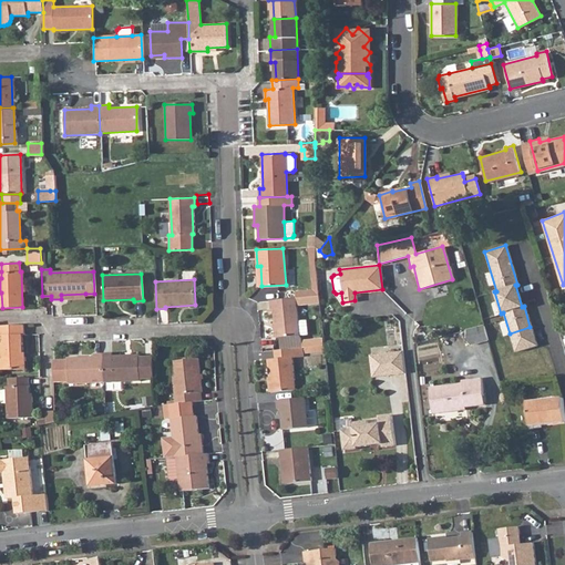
[(268,299),(269,309),(271,309),(275,337),(307,334),(306,319),(297,320),(296,304),(295,297),(268,299)]
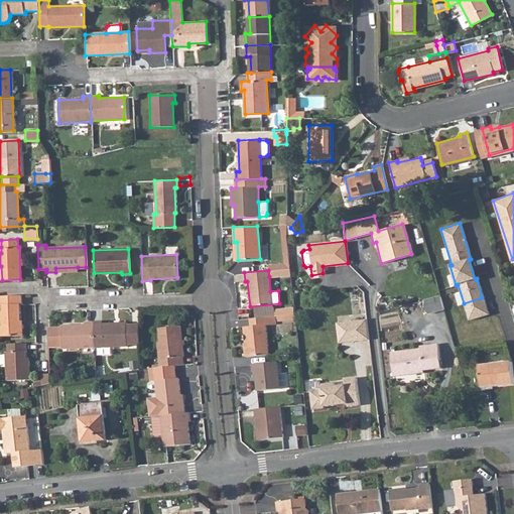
[(0,337),(22,336),(22,325),(20,325),(20,319),(19,303),(21,303),(21,294),(0,295),(0,337)]
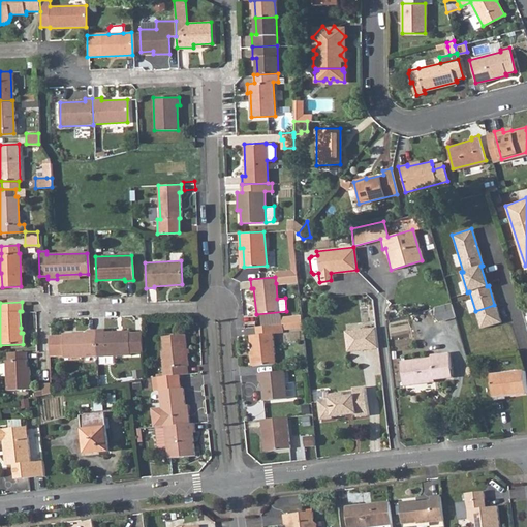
[(451,304),(436,308),(439,318),(454,314),(451,304)]
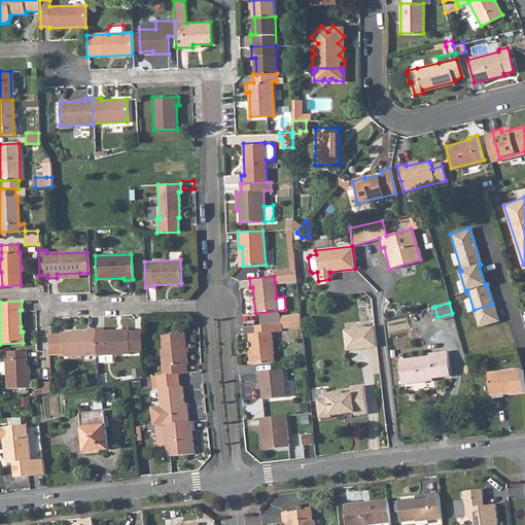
[(474,310),(478,326),(497,321),(492,304),(474,310)]
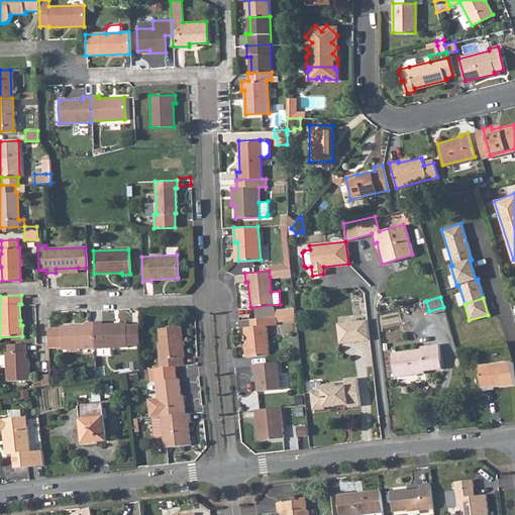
[(248,318),(249,326),(243,327),(246,356),(268,354),(264,317),(248,318)]
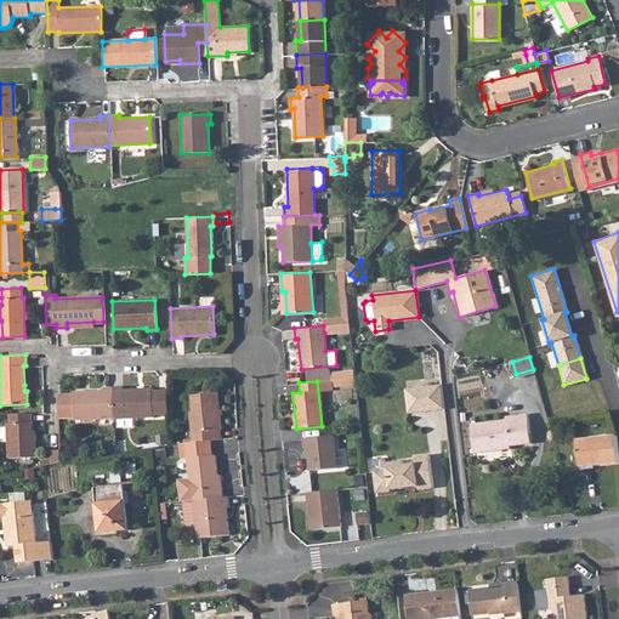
[(58,412),(58,419),(73,418),(73,420),(114,418),(113,386),(101,387),(102,391),(73,392),(73,393),(57,395),(58,412)]
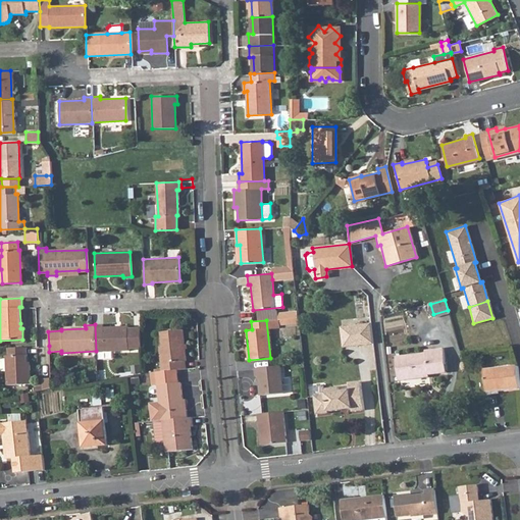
[(95,324),(96,351),(127,350),(127,348),(141,348),(141,327),(127,328),(127,326),(103,327),(103,324),(95,324)]
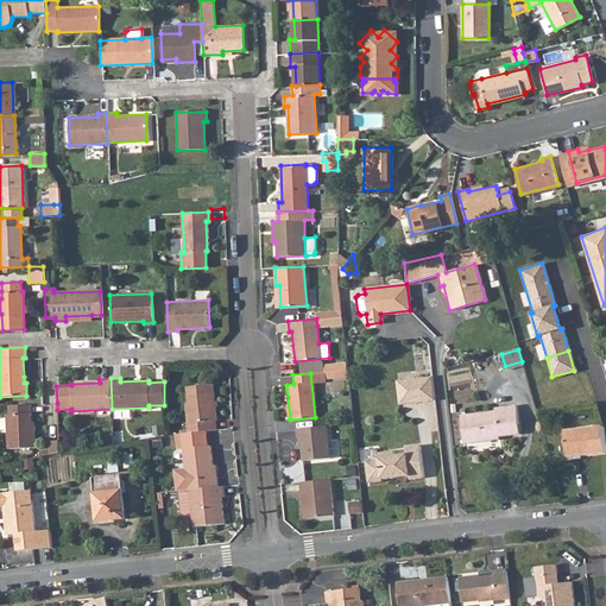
[(410,380),(412,403),(434,401),(431,378),(410,380)]
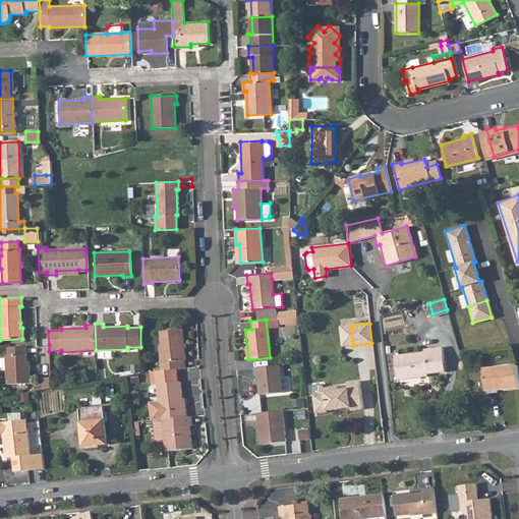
[(351,326),(339,328),(341,347),(353,345),(351,326)]
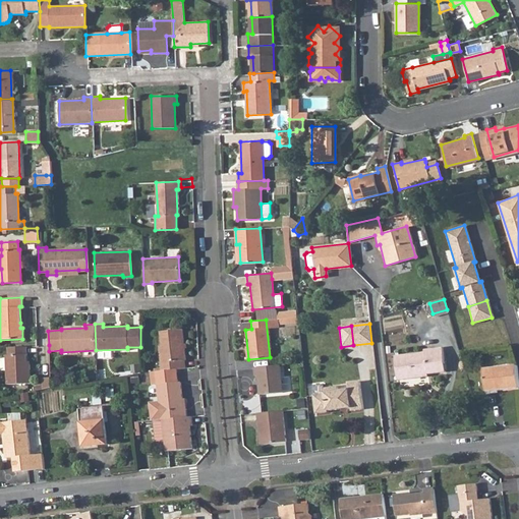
[(176,368),(185,367),(184,359),(186,360),(184,329),(159,330),(160,345),(158,345),(158,354),(161,354),(162,369),(176,368)]
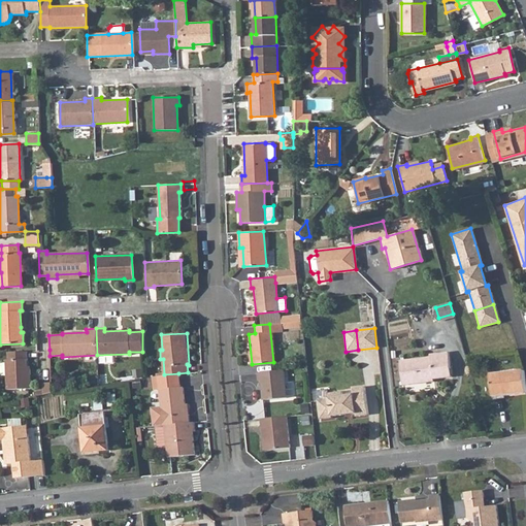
[(7,352),(7,359),(4,359),(6,389),(30,388),(29,369),(24,369),(25,366),(27,366),(26,351),(7,352)]
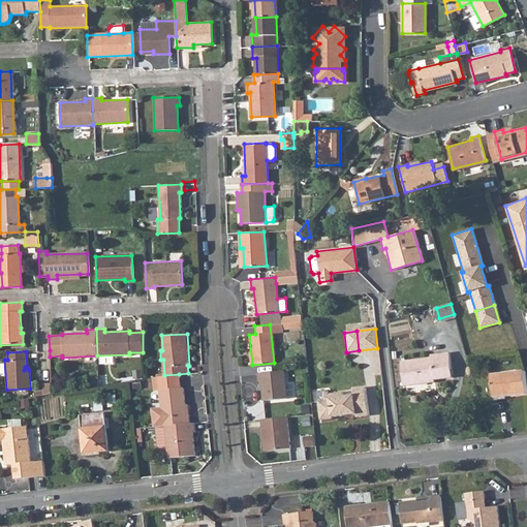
[(400,361),(403,385),(429,383),(429,379),(434,379),(452,377),(448,352),(430,354),(430,358),(400,361)]
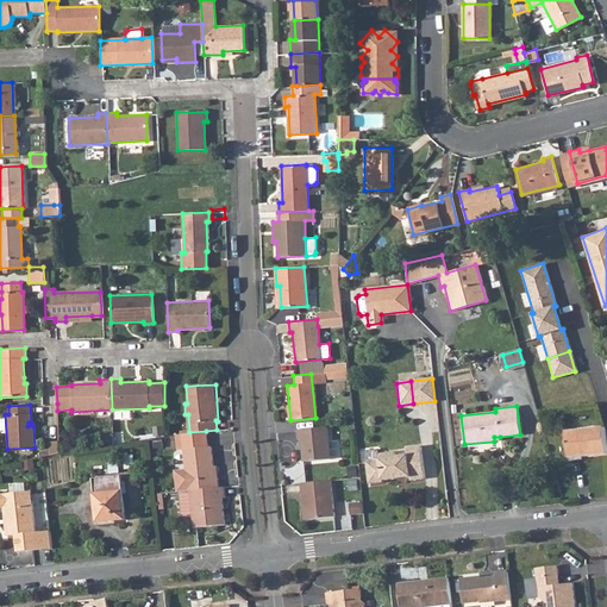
[(296,429),(298,438),(301,438),(304,461),(329,458),(326,425),(296,429)]
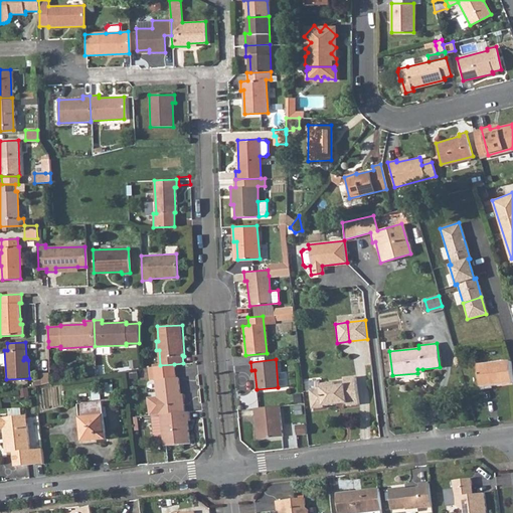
[(477,363),(480,386),(497,384),(497,381),(511,380),(509,359),(477,363)]
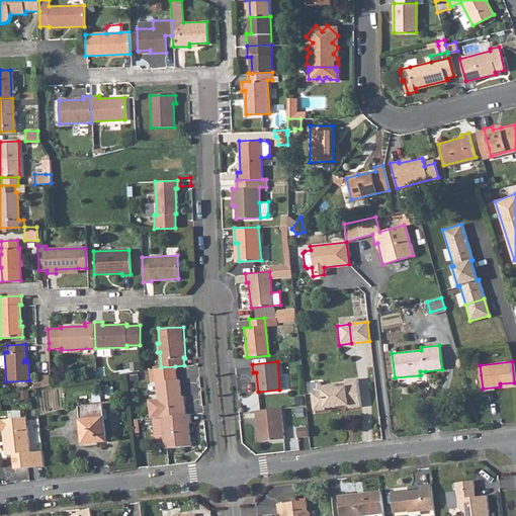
[(148,400),(150,417),(152,417),(186,414),(185,406),(182,406),(178,378),(176,378),(175,366),(161,367),(150,369),(151,381),(156,381),(158,399),(148,400)]
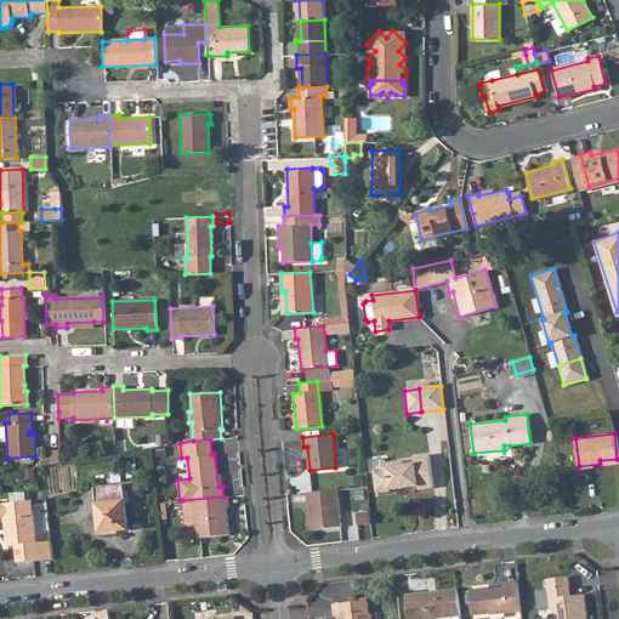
[(375,486),(387,483),(387,489),(418,487),(418,489),(432,488),(429,454),(414,456),(414,464),(403,465),(402,461),(386,463),(385,458),(373,459),(375,486)]
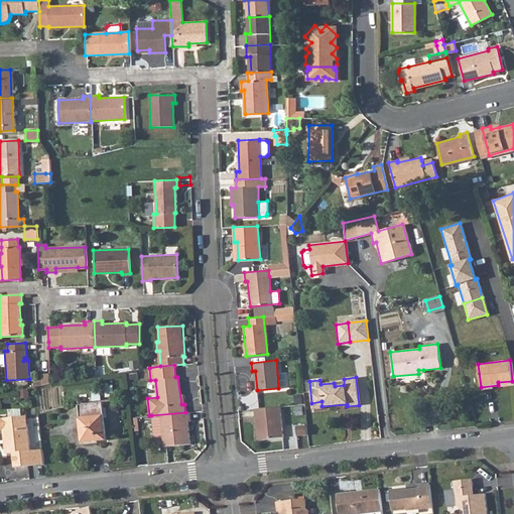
[(78,404),(82,441),(105,438),(101,402),(78,404)]
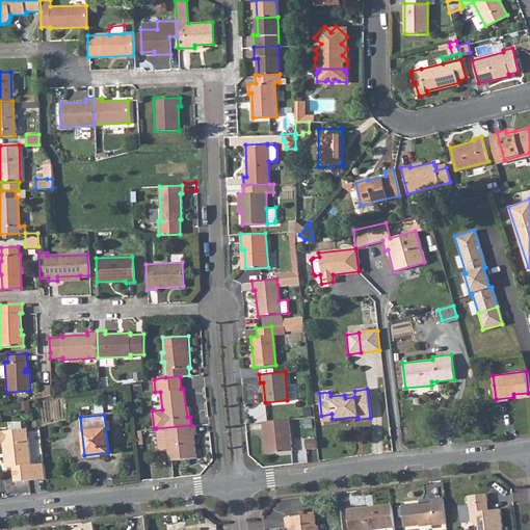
[(8,420),(9,427),(23,425),(23,418),(8,420)]
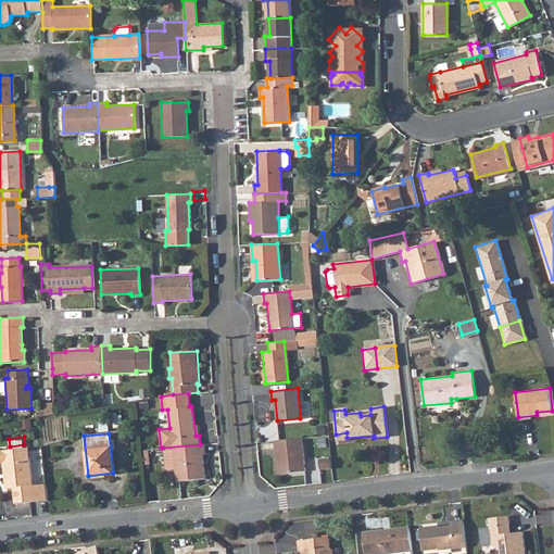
[(274,440),(275,454),(278,454),(280,473),(303,469),(300,437),(274,440)]
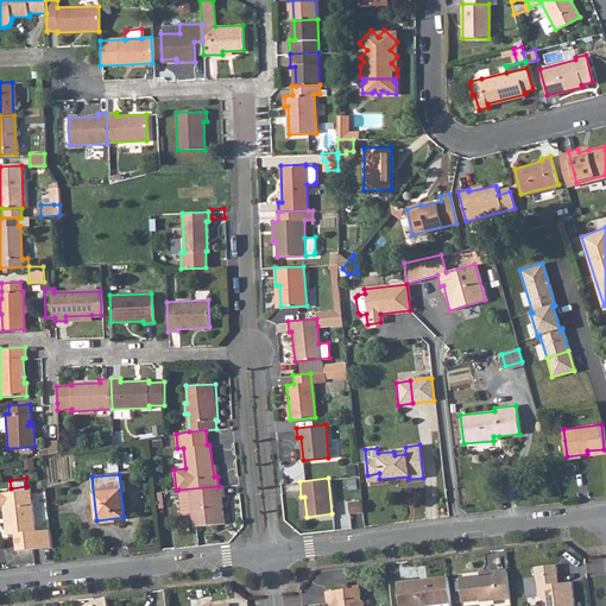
[(193,515),(194,526),(225,523),(221,496),(225,496),(223,485),(219,486),(178,490),(182,513),(184,516),(193,515)]
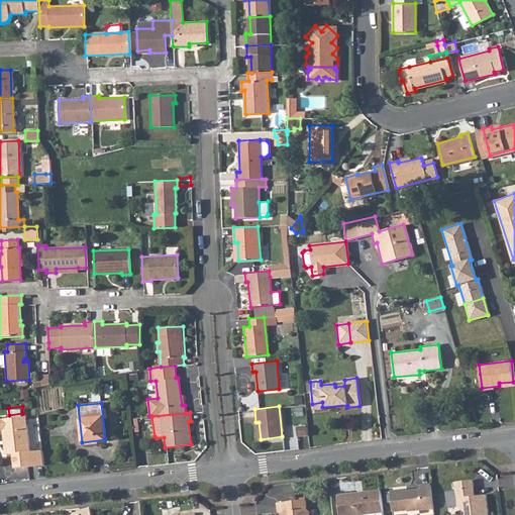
[(0,429),(3,454),(10,453),(12,469),(40,467),(38,450),(27,451),(23,417),(0,418),(0,429)]
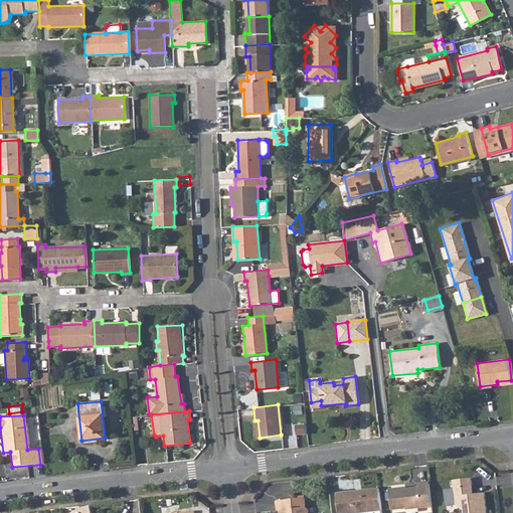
[(295,424),(296,434),(306,433),(305,422),(295,424)]
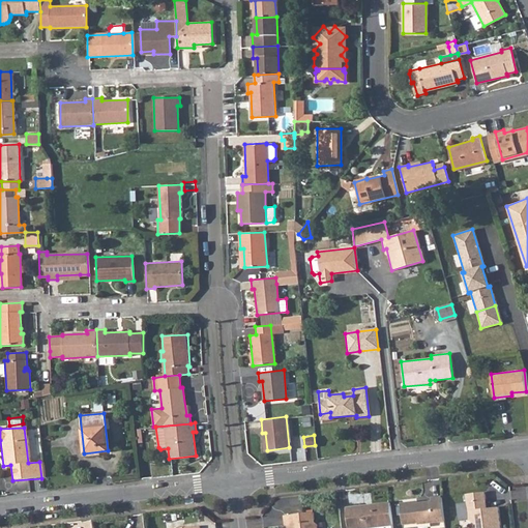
[(458,521),(468,520),(475,524),(475,527),(499,527),(497,506),(486,507),(484,493),(465,495),(466,503),(456,504),(458,521)]
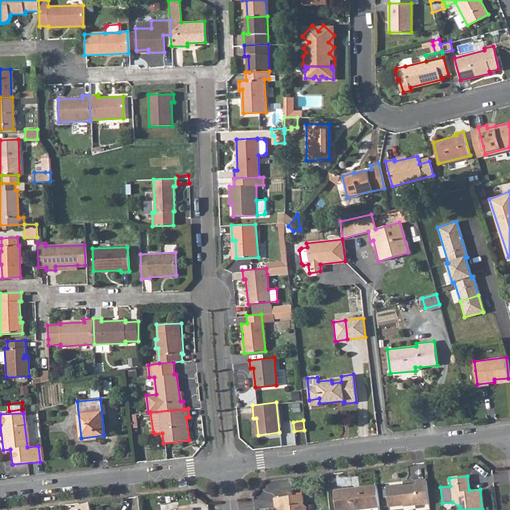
[(424,479),(415,480),(415,484),(408,484),(405,487),(401,488),(401,485),(385,486),(388,507),(400,505),(403,507),(427,504),(424,479)]
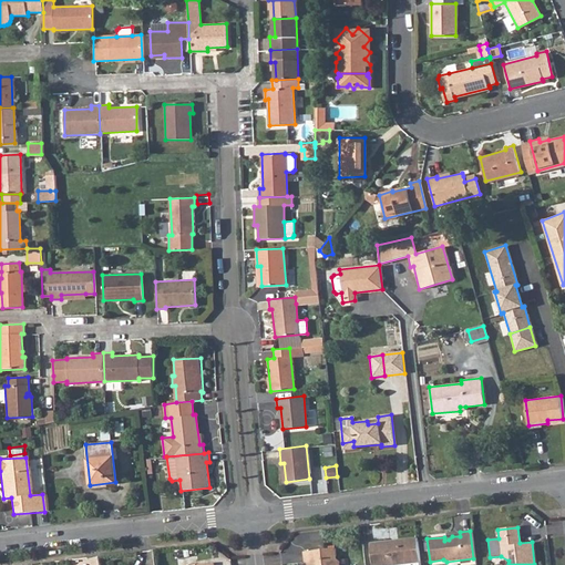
[(418,564),(414,536),(368,542),(370,564),(380,564),(387,564),(418,564)]
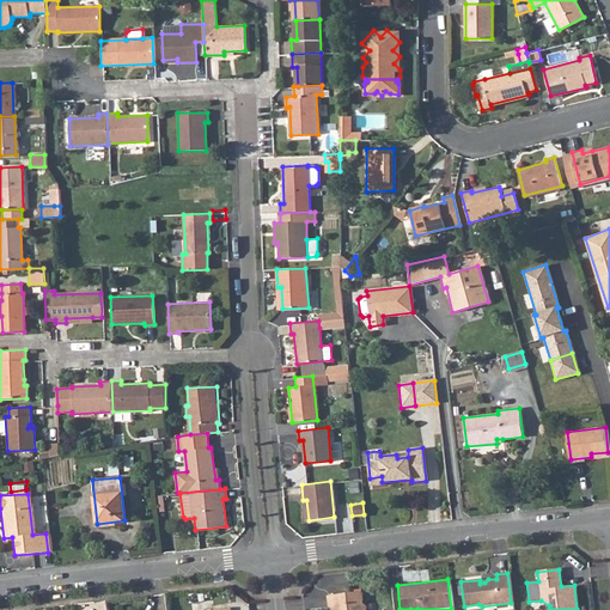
[(329,595),(330,608),(335,608),(335,609),(365,609),(366,605),(361,603),(360,592),(329,595)]
